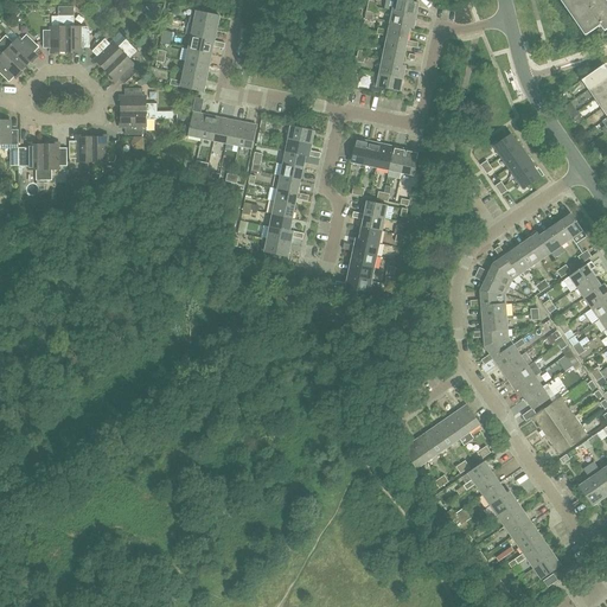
[(395,0),(394,12),(416,17),(419,2),(404,0),(395,0)]
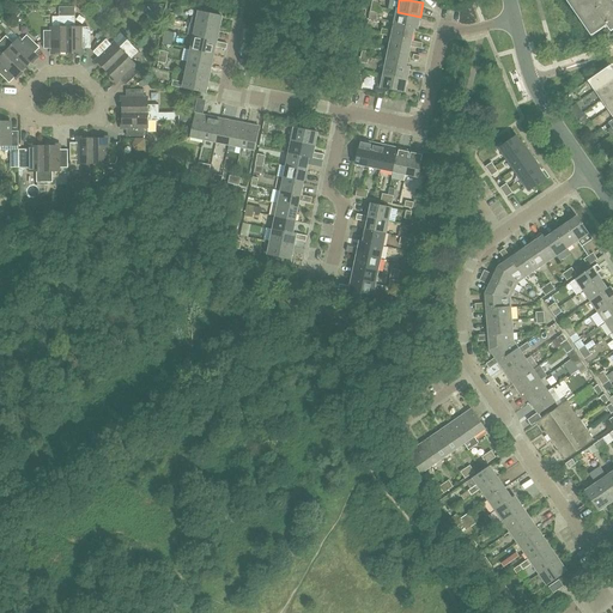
[(612,30),(612,7),(607,0),(568,0),(593,36),(607,25),(611,31),(612,30)]
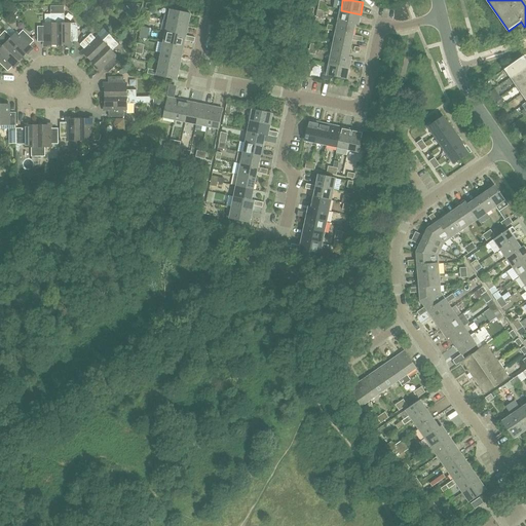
[(84,4),(83,10),(87,17),(92,20),(99,8),(98,4),(84,4)]
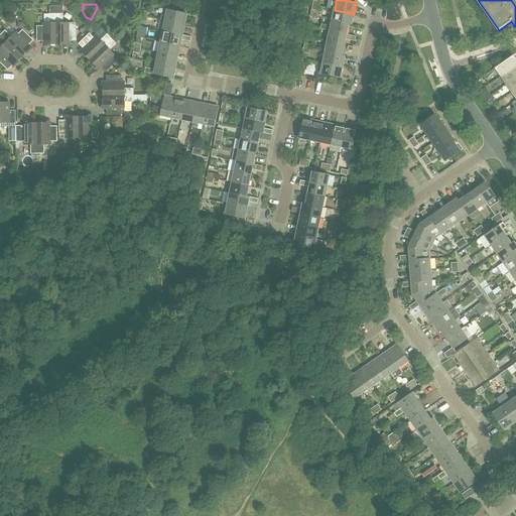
[(133,4),(123,4),(121,8),(124,11),(123,12),(129,19),(136,11),(137,6),(133,5),(133,4)]
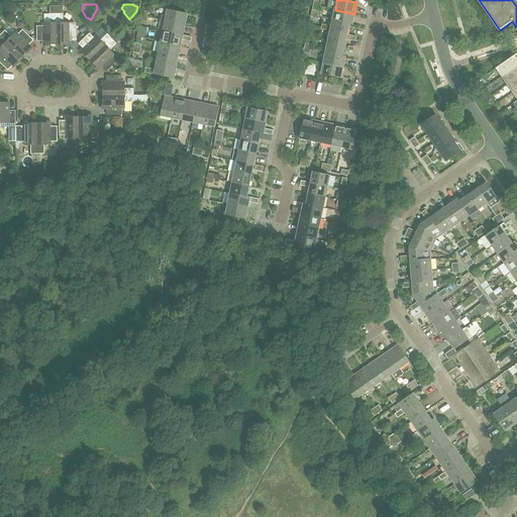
[(57,6),(57,14),(57,44),(70,44),(70,41),(77,40),(77,25),(75,22),(64,23),(64,5),(57,6)]
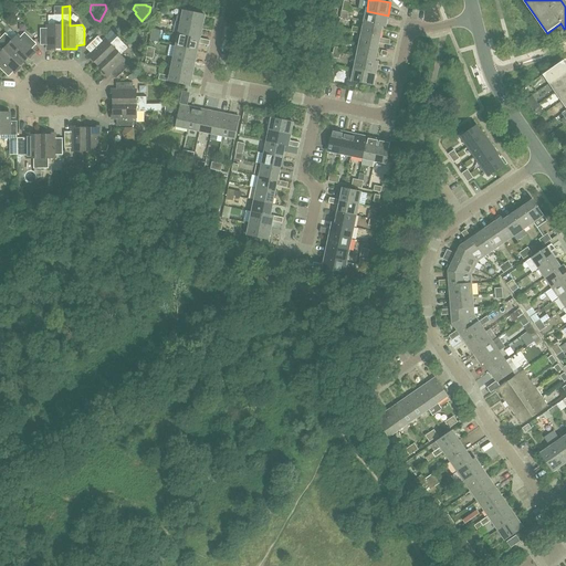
[(349,12),(350,8),(343,6),(342,10),(341,17),(348,19),(349,12)]
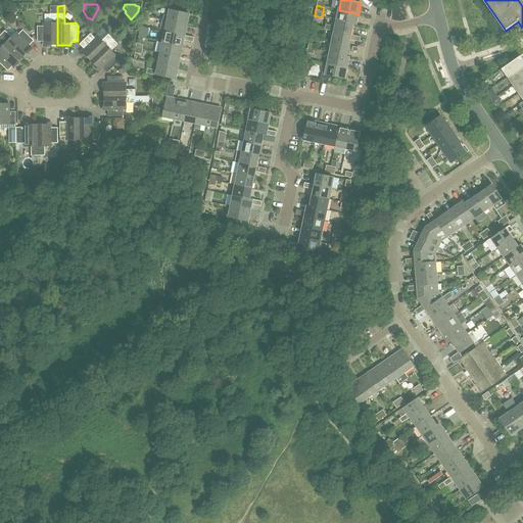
[(57,45),(57,14),(57,6),(50,6),(50,24),(44,24),(44,27),(38,27),(38,42),(44,42),(44,45),(57,45)]
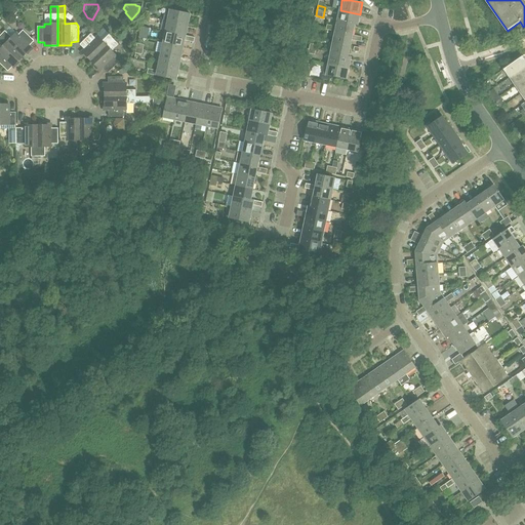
[(170,9),(169,15),(165,14),(163,19),(168,21),(188,25),(190,13),(170,9)]
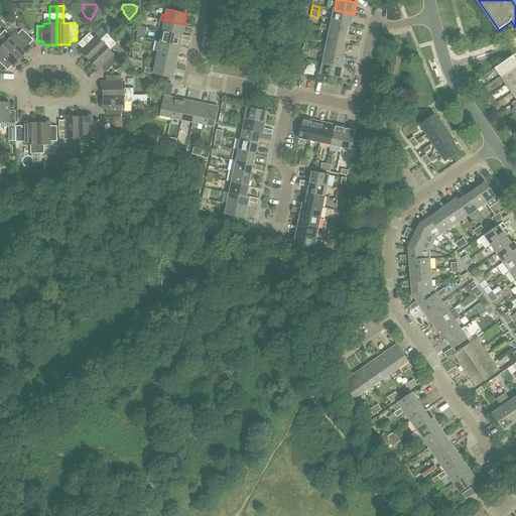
[(351,25),(354,14),(335,10),(333,21),(349,24),(351,25)]
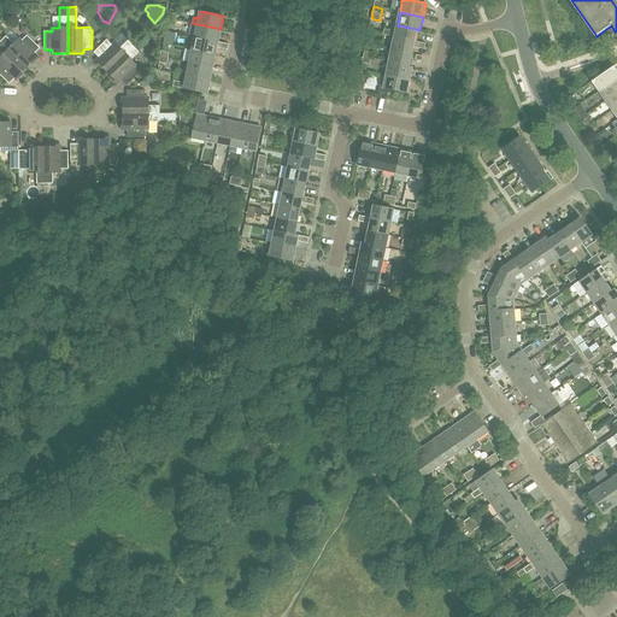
[(221,29),(198,24),(195,37),(218,42),(221,29)]
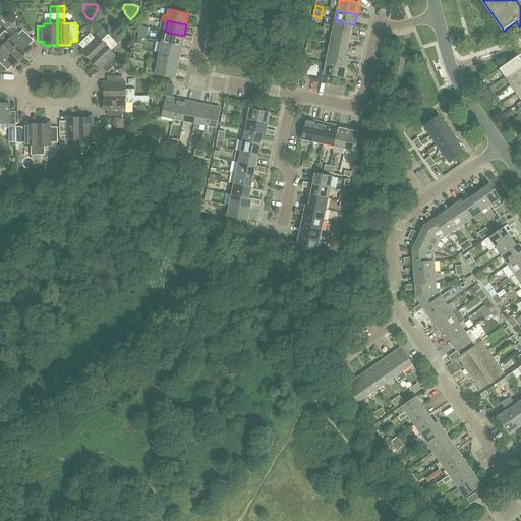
[(352,24),(336,21),(334,26),(325,24),(324,30),(333,32),(350,35),(352,24)]
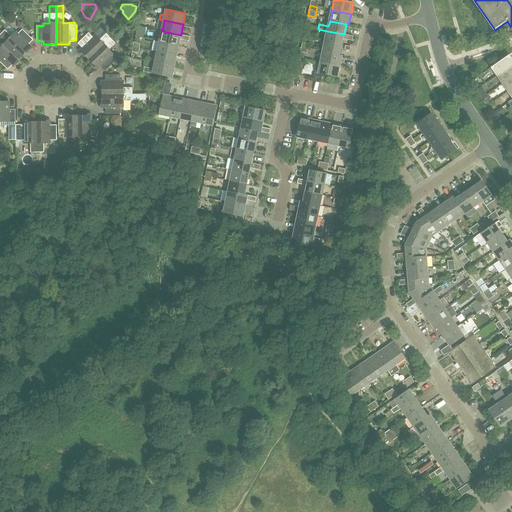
[(138,26),(136,36),(143,38),(146,28),(138,26)]
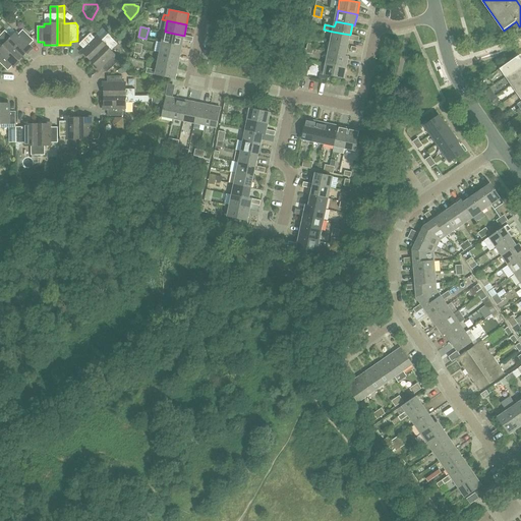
[(5,31),(0,36),(22,57),(32,48),(30,45),(34,41),(23,30),(18,35),(16,33),(12,37),(5,31)]
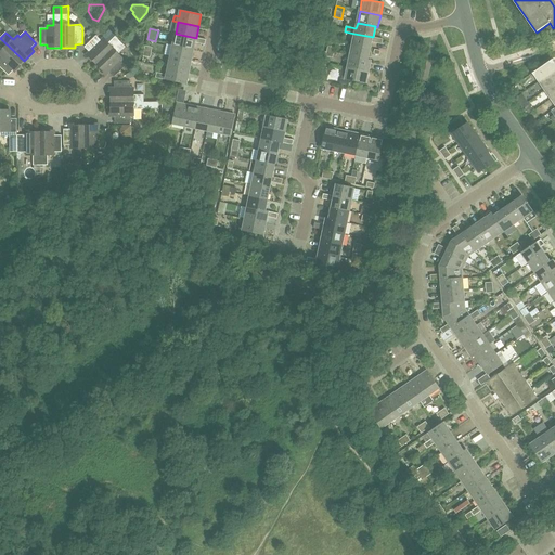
[(206,40),(196,38),(176,34),(173,46),(193,49),(195,42),(205,44),(206,40)]
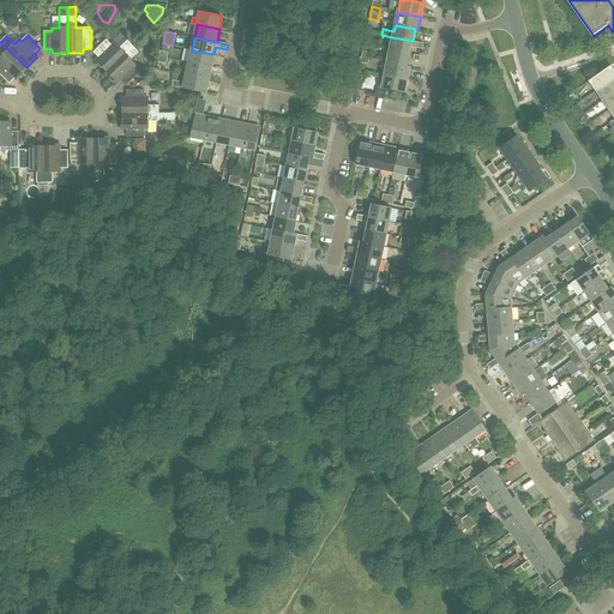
[(410,54),(413,41),(392,37),(390,49),(410,54)]
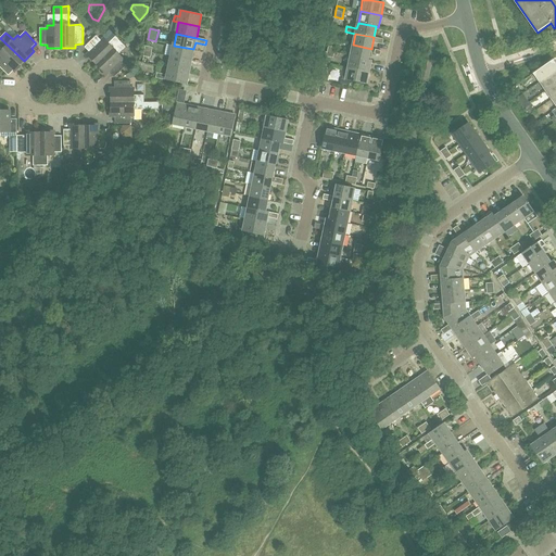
[(109,43),(103,38),(101,40),(97,36),(85,47),(89,52),(87,54),(97,65),(121,41),(115,37),(109,43)]
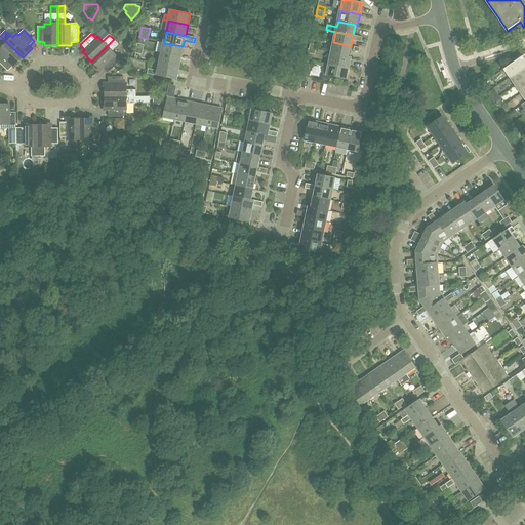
[(0,63),(6,70),(11,65),(12,67),(13,67),(18,62),(23,57),(0,36),(0,35),(0,44),(2,47),(0,49),(0,63)]
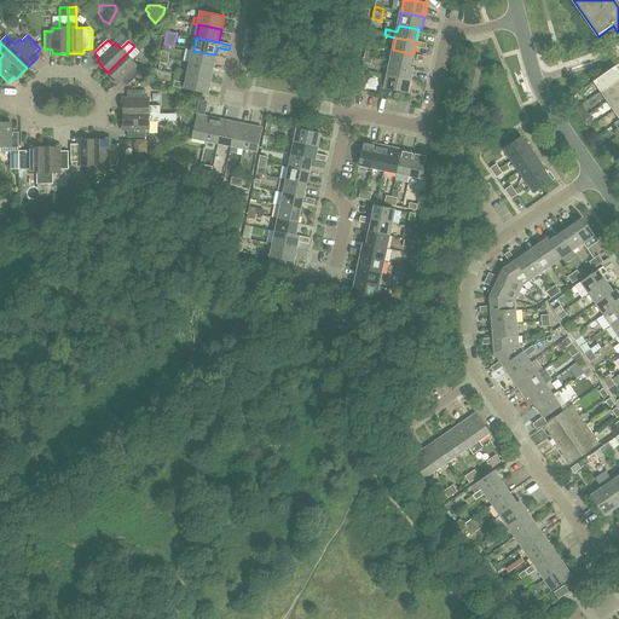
[(140,52),(134,46),(108,73),(119,84),(122,81),(127,86),(140,74),(134,68),(137,65),(132,61),(140,52)]
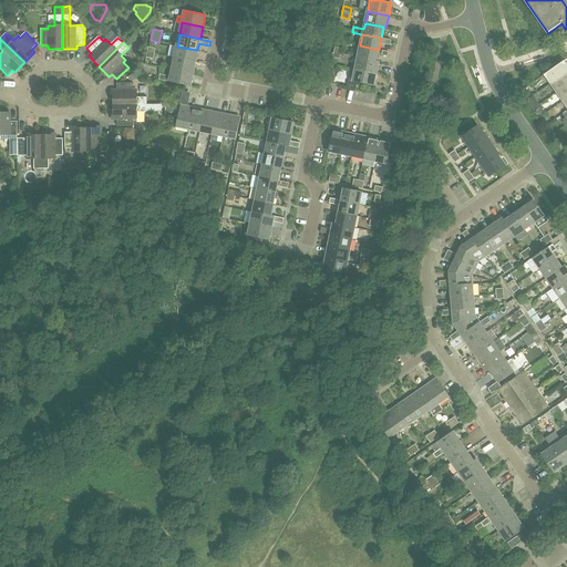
[(375,61),(379,50),(360,45),(358,57),(375,61)]
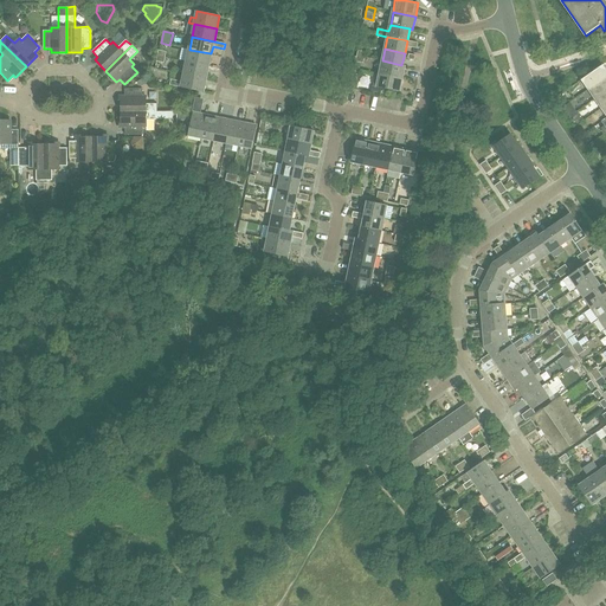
[(211,53),(189,50),(186,62),(208,66),(211,53)]
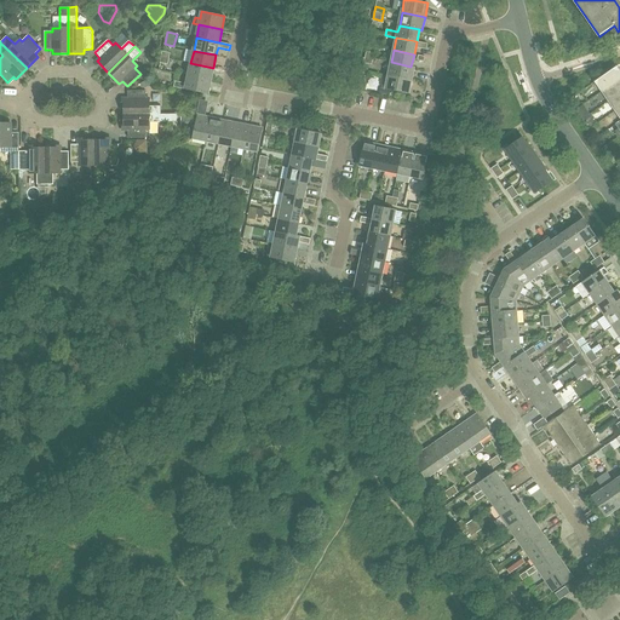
[(389,75),(411,80),(414,67),(411,67),(391,62),(389,75)]
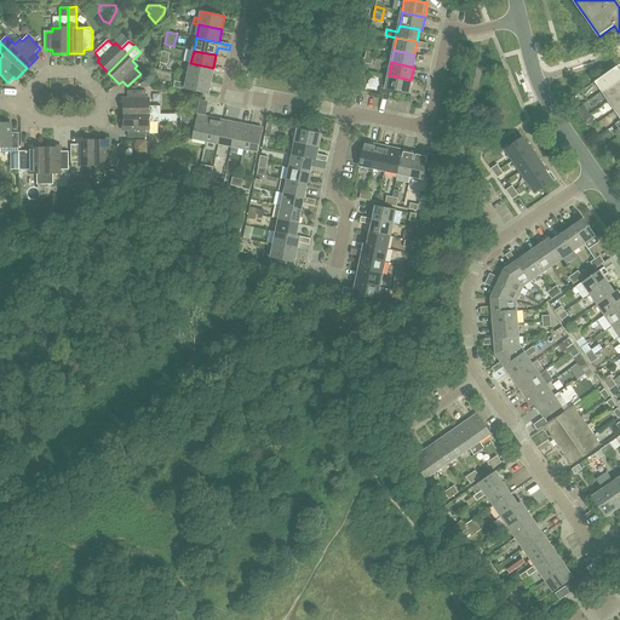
[(211,81),(213,68),(190,63),(188,76),(211,81)]
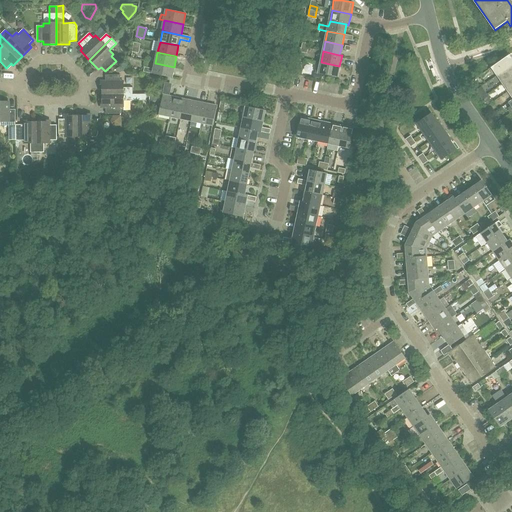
[(491,68),(497,76),(511,65),(511,58),(510,55),(491,68)]
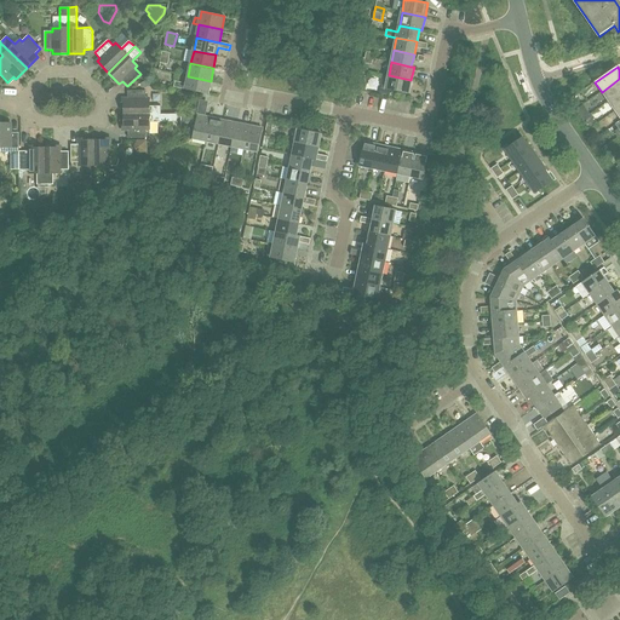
[(408,93),(411,80),(389,75),(388,82),(383,82),(382,87),(386,89),(385,90),(408,93)]
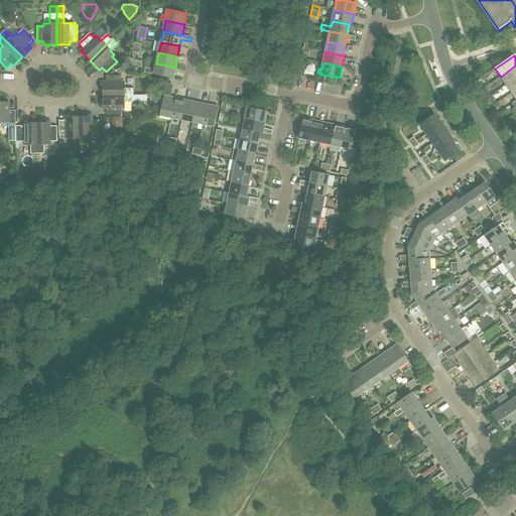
[(173,79),(175,68),(156,63),(155,70),(146,68),(145,73),(173,79)]
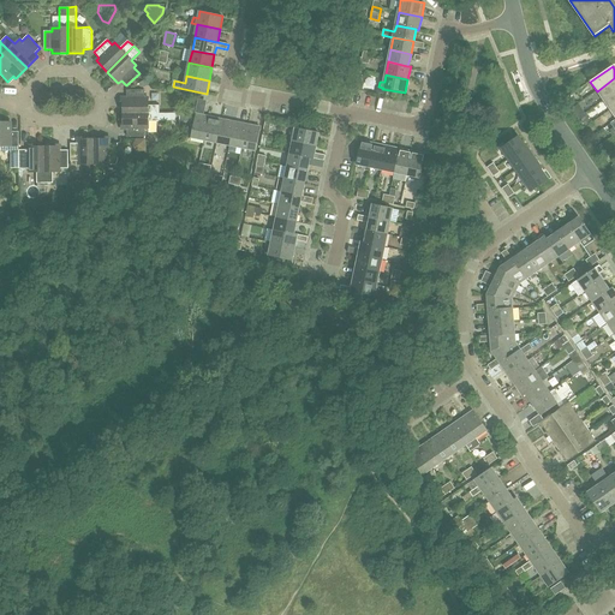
[(149,77),(139,82),(142,88),(151,84),(149,77)]
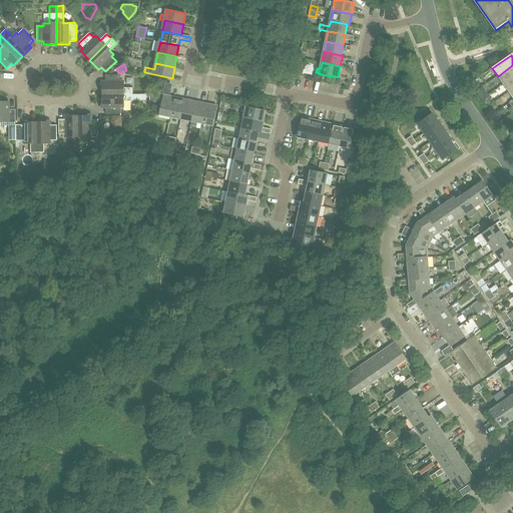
[(512,65),(498,76),(503,84),(512,77),(512,65)]
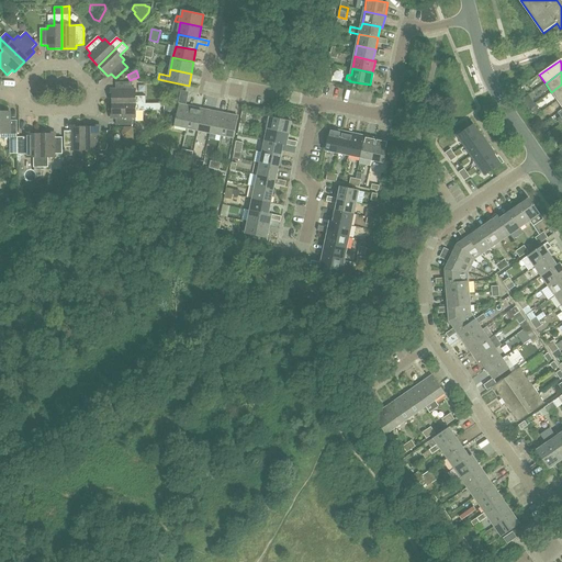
[(112,89),(112,103),(146,103),(146,96),(136,97),(135,89),(133,89),(133,82),(115,82),(115,89),(112,89)]
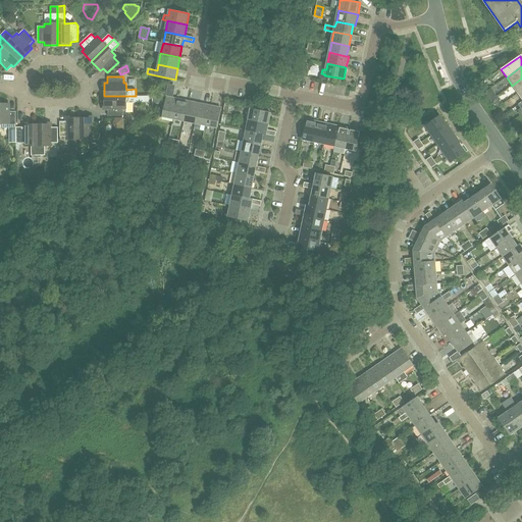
[(521,79),(512,86),(518,94),(521,90),(521,79)]
